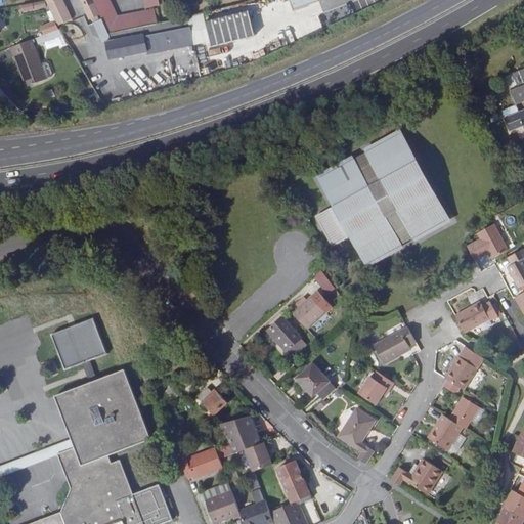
[(63,0),(46,0),(47,1),(50,7),(58,26),(73,18),(63,0)]
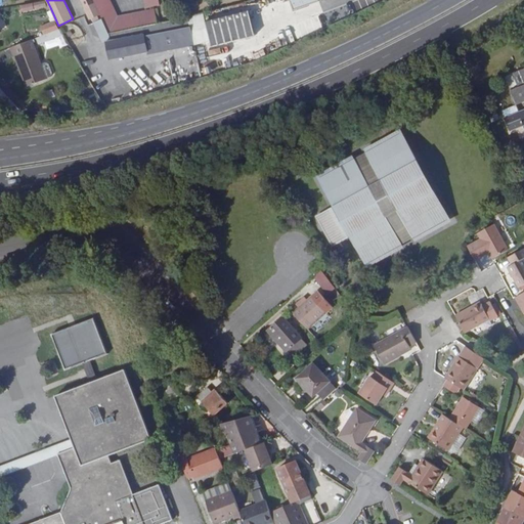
[(79,0),(90,24),(93,22),(100,17),(97,11),(94,4),(91,0),(79,0)]
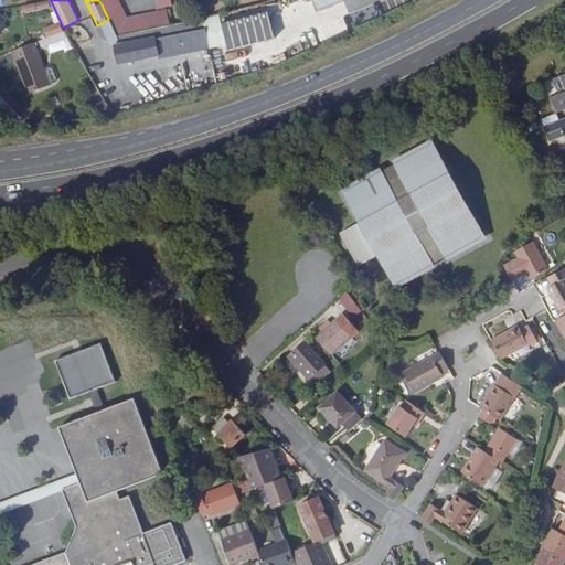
[(98,0),(102,4),(105,12),(108,19),(116,36),(117,35),(137,33),(146,31),(152,30),(161,29),(171,27),(166,11),(159,12),(150,14),(142,16),(134,17),(126,19),(123,12),(119,6),(116,0),(98,0)]
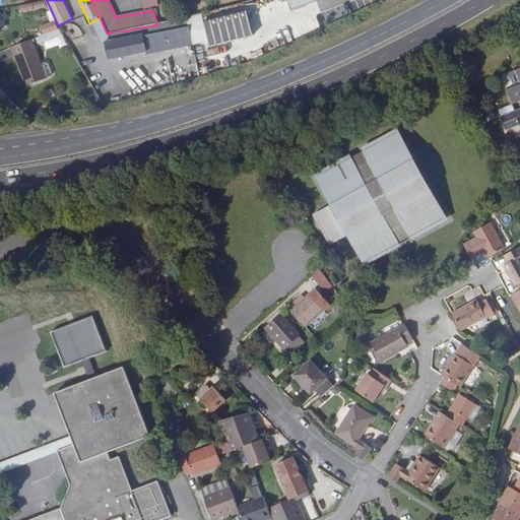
[(143,0),(144,1),(146,8),(160,5),(158,0),(143,0)]
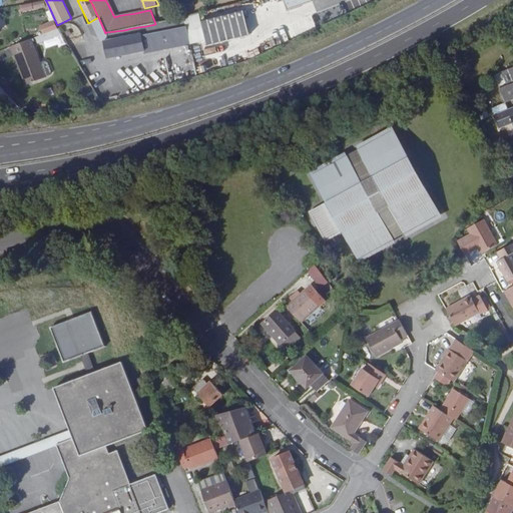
[(283,0),(287,11),(311,3),(310,0),(283,0)]
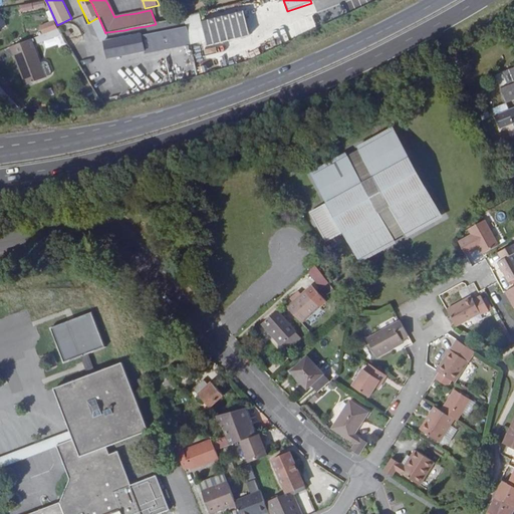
[(19,12),(42,7),(41,1),(18,6),(19,12)]
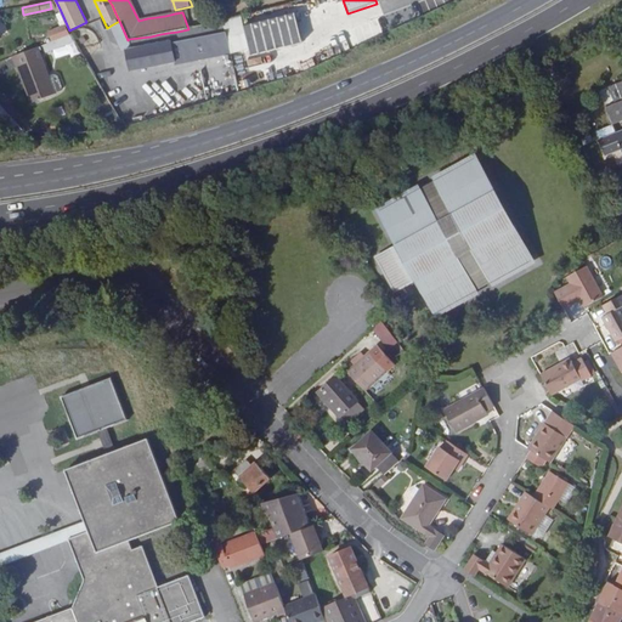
[(71,34),(69,30),(60,9),(44,16),(54,40),(71,34)]
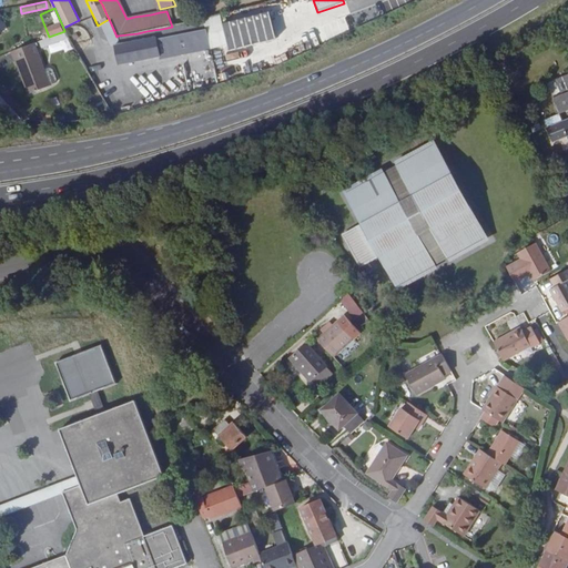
[(118,36),(117,37),(113,37),(118,63),(153,57),(159,57),(159,59),(227,47),(229,52),(276,43),(272,17),(230,24),(223,26),(221,16),(214,17),(181,24),(172,27),(162,29),(153,30),(146,31),(138,33),(118,36)]
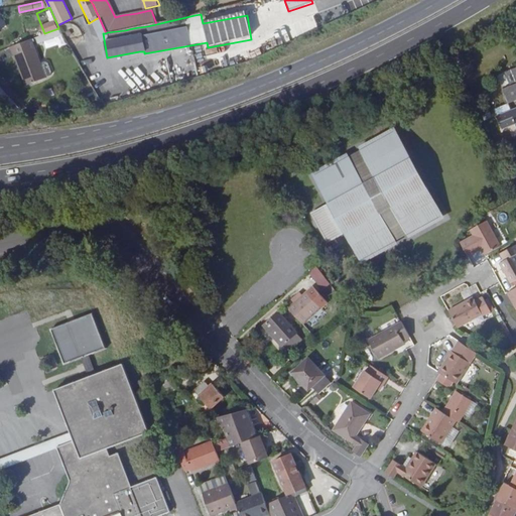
[(106,33),(99,17),(92,21),(98,35),(103,33),(106,33)]
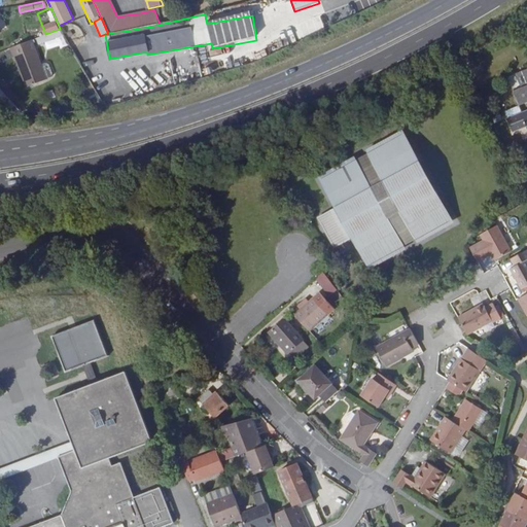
[(40,43),(64,35),(60,29),(45,34),(38,37),(40,43)]
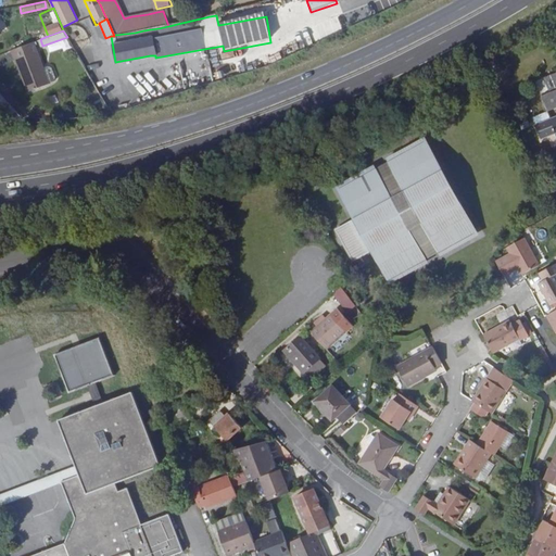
[(35,41),(14,49),(19,60),(17,60),(30,92),(51,84),(35,41)]
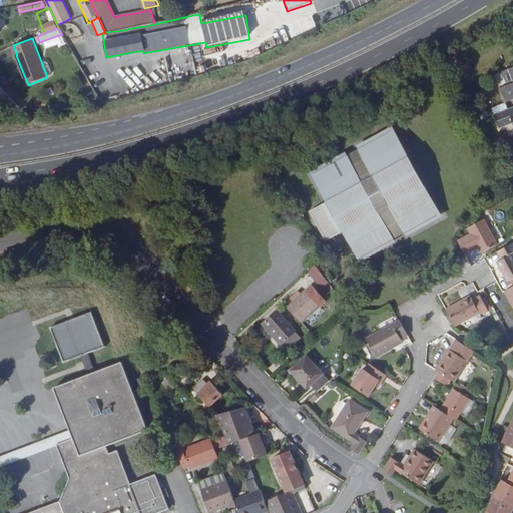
[(512,66),(508,69),(512,82),(512,83),(500,88),(506,102),(512,99),(512,66)]
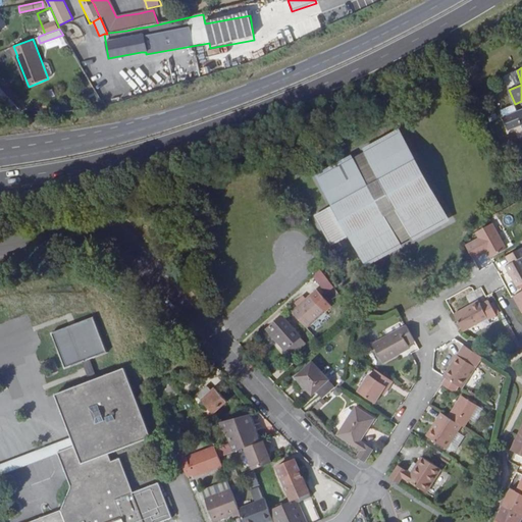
[(521,108),(517,111),(515,104),(500,110),(508,131),(521,124),(521,108)]
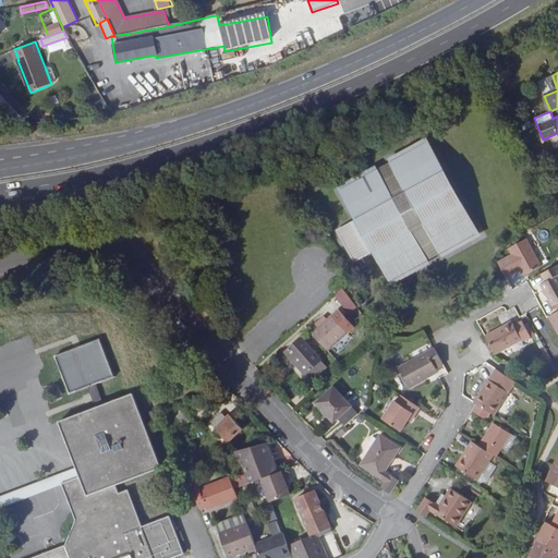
[(477,231),(428,141),(341,187),(358,217),(339,228),(355,258),(374,249),(390,278),(477,231)]
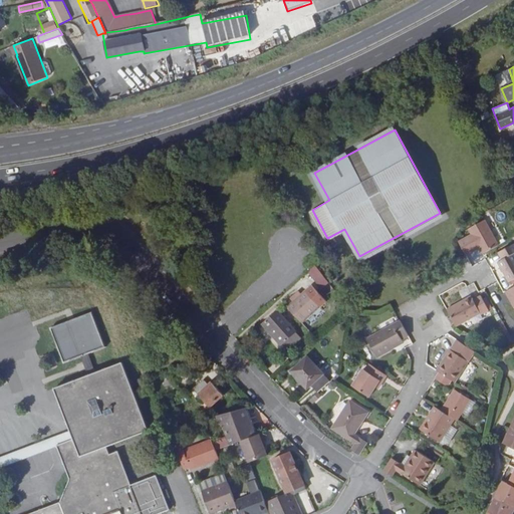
[(498,245),(484,220),(468,229),(471,234),(479,249),(482,254),(498,245)]
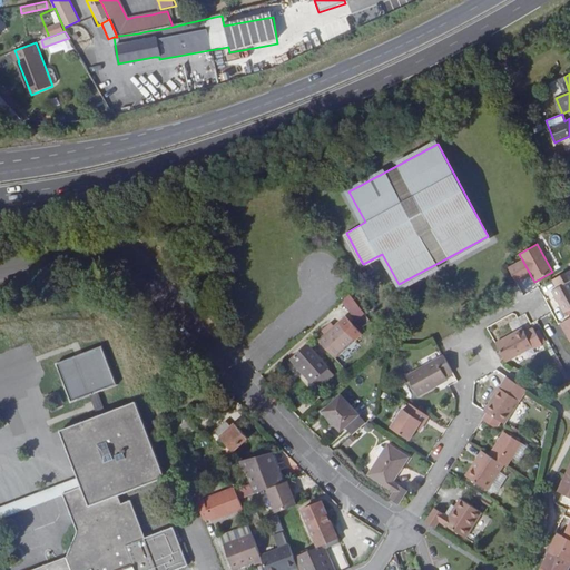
[(516,263),(524,279),(531,276),(522,259),(516,263)]
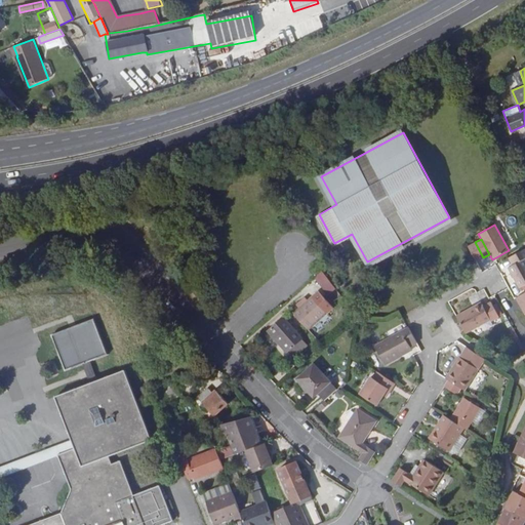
[(468,246),(476,261),(483,257),(475,242),(468,246)]
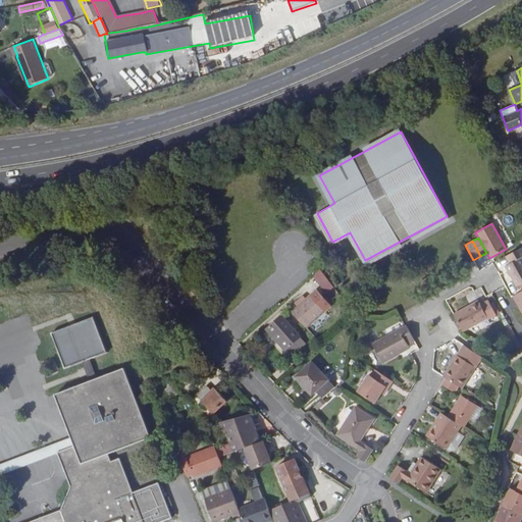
[(509,254),(506,256),(509,261),(504,264),(516,284),(521,280),(521,258),(520,255),(521,254),(521,247),(509,254)]
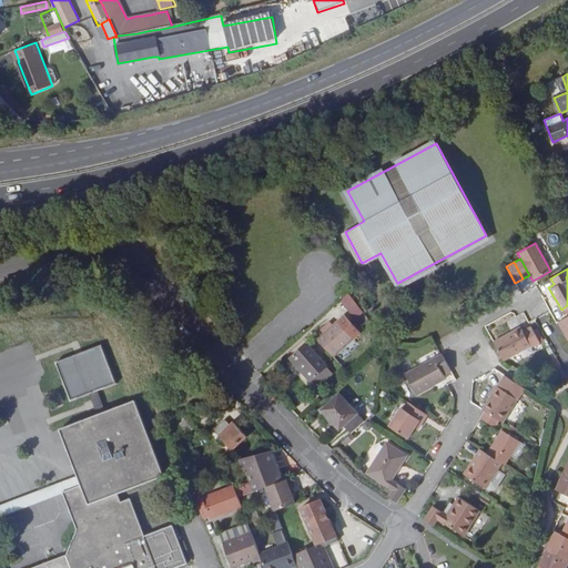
[(567,316),(556,323),(561,332),(565,330),(567,335),(567,316)]
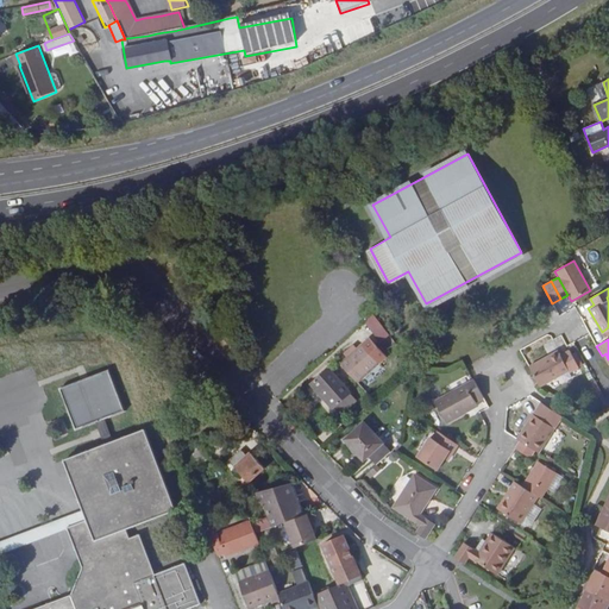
[(351,356),(341,365),(358,384),(381,364),(363,345),(358,350),(355,346),(349,352),(351,356)]
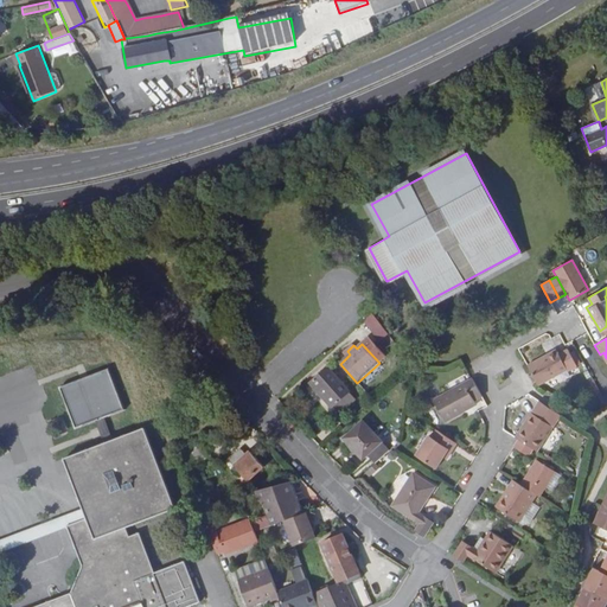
[(556,349),(538,358),(541,363),(557,352),(556,349)]
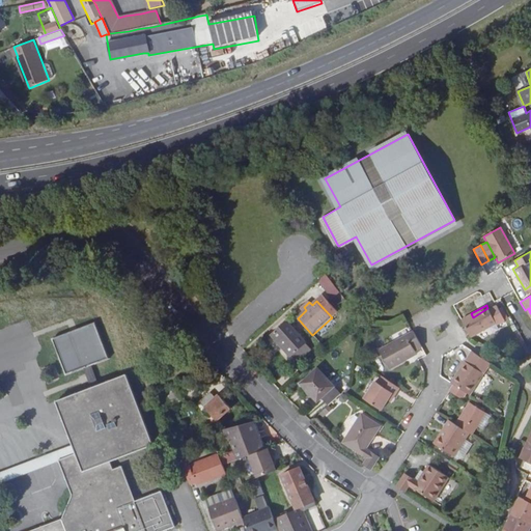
[(471,313),(462,319),(470,336),(496,323),(497,325),(504,322),(497,306),(488,310),(487,308),(473,317),(471,313)]
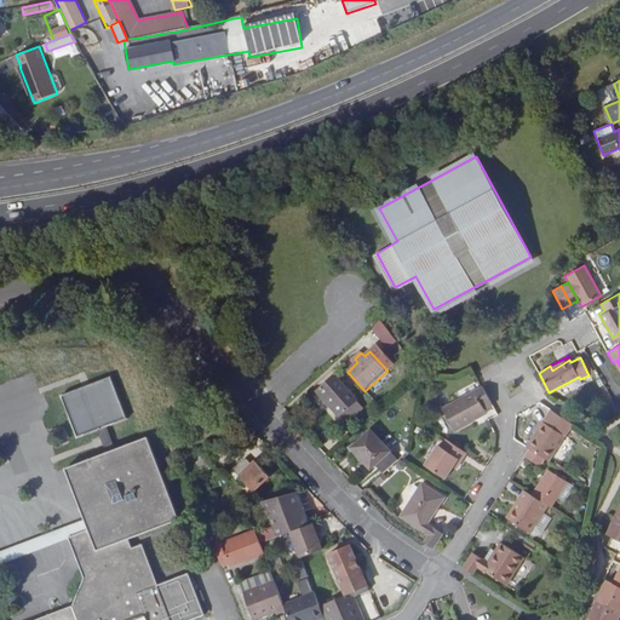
[(61,396),(78,438),(127,419),(112,377),(61,396)]
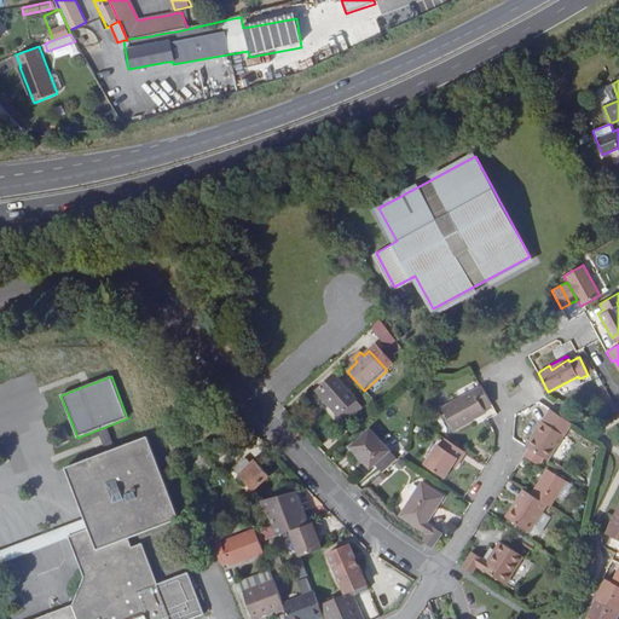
[(356,398),(336,377),(319,393),(339,416),(340,414),(346,422),(360,410),(353,401),(356,398)]
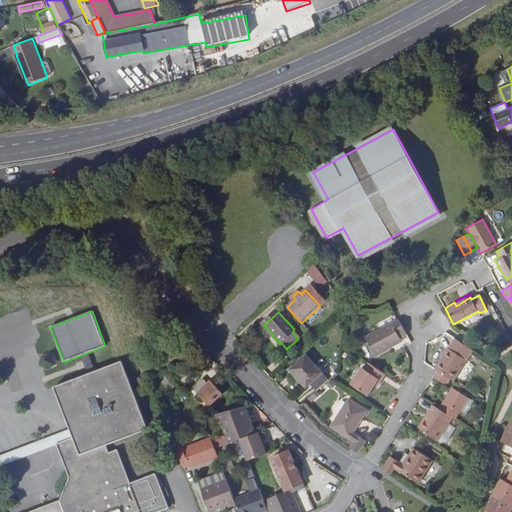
[(400,338),(406,335),(398,319),(368,336),(379,355),(391,348),(389,346),(401,340),(400,338)]
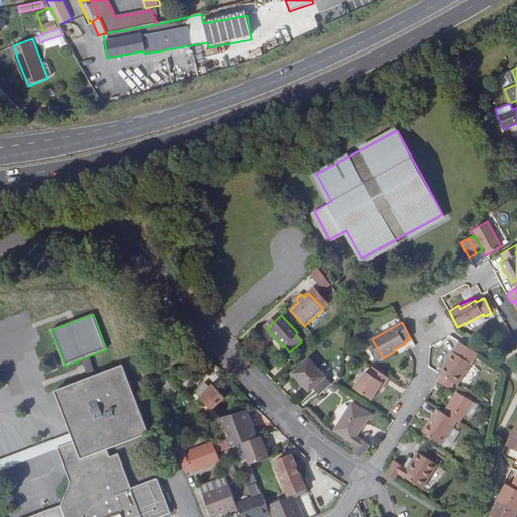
[(406,345),(405,343),(393,349),(395,351),(406,345)]
